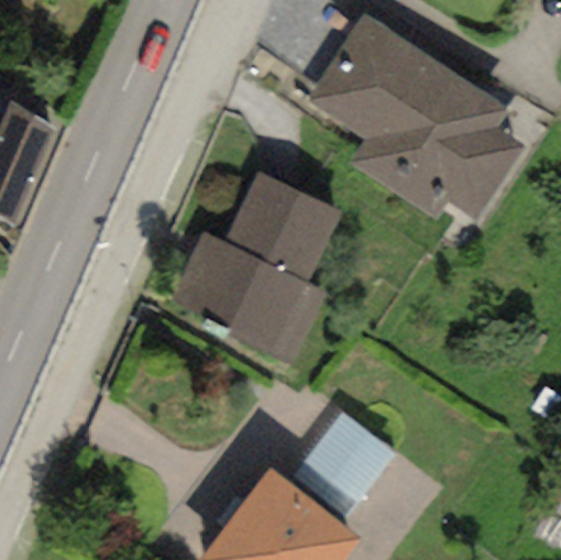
[(509,108),(363,10),(305,97),(364,138),(348,161),(432,218),(446,197),(476,219),(526,146),(496,127),(509,108)]
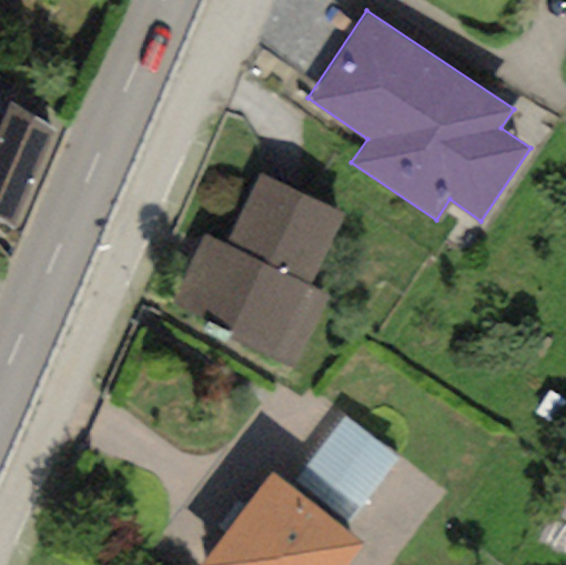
[(63,130),(9,103),(0,121),(0,215),(17,224),(63,130)]
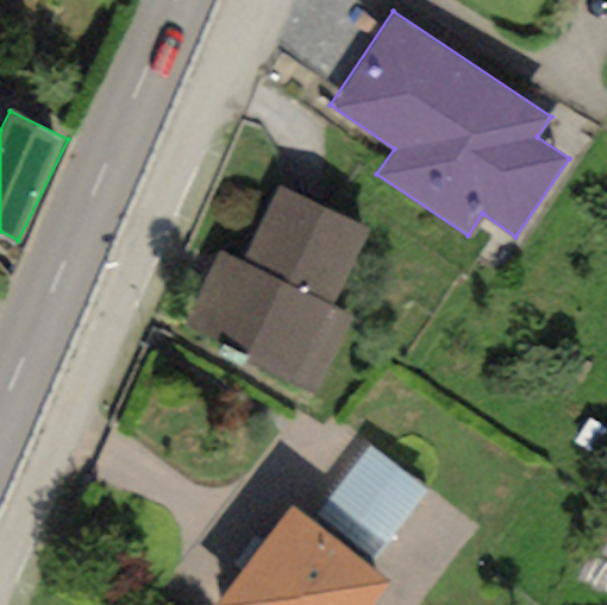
[(369,227),(280,184),(243,258),(220,247),(183,322),(317,388),(352,314),(331,303),(369,227)]
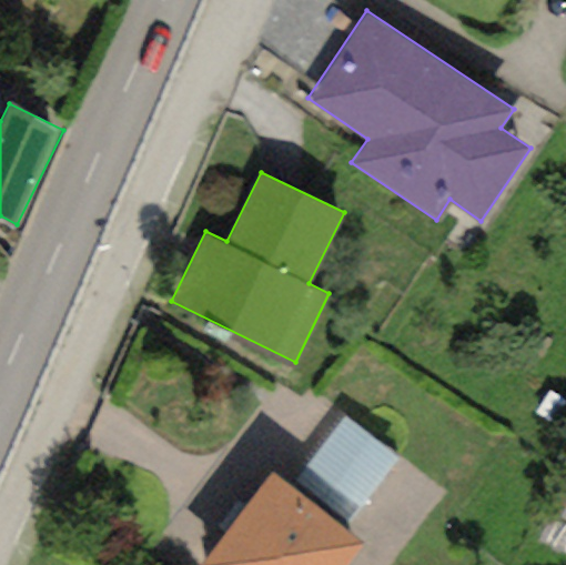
[(351,520),(398,457),(346,416),(299,478),(351,520)]
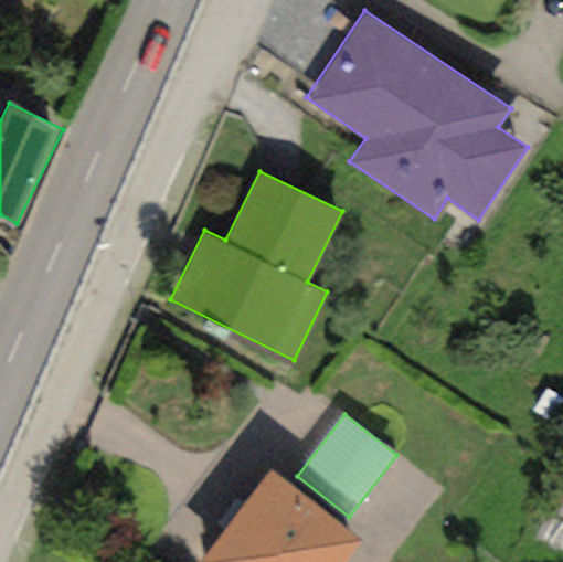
[(344,561),(362,539),(269,472),(202,561),(344,561)]
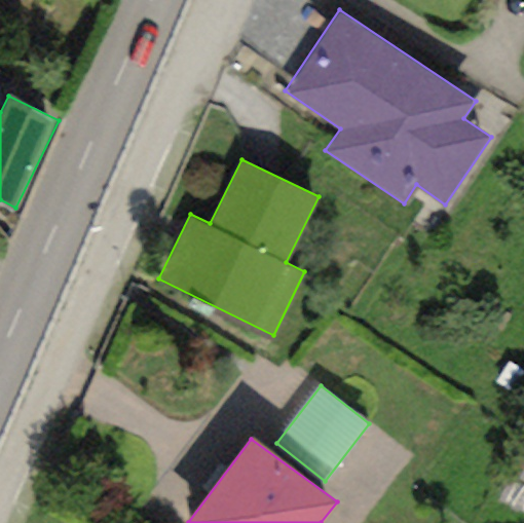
All buildings are outlined.
